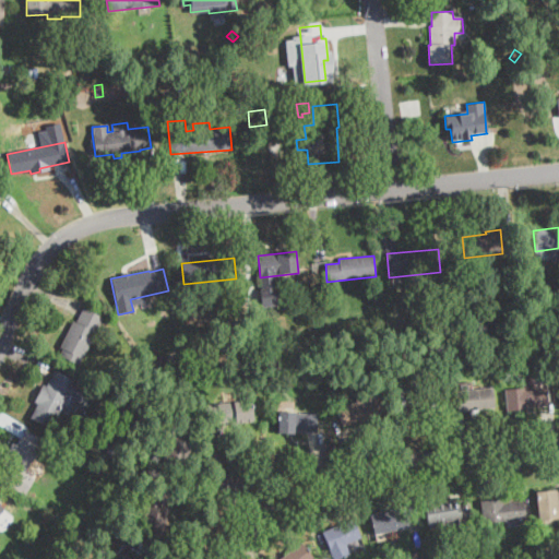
[(103,318),(79,365),(59,355),(62,348),(60,347),(73,321),(76,322),(84,308),(103,318)]
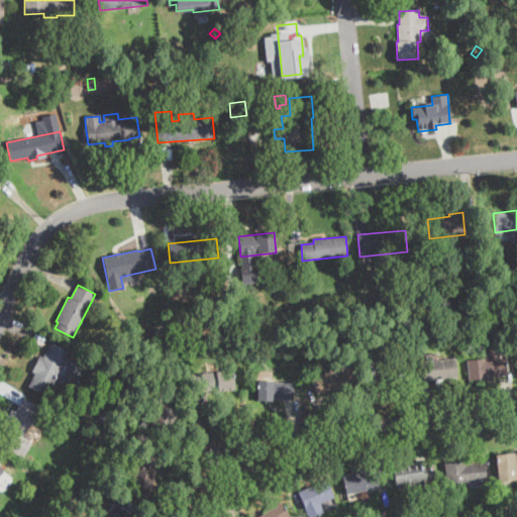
[(391,331),(384,336),(381,331),(388,326),(391,331)]
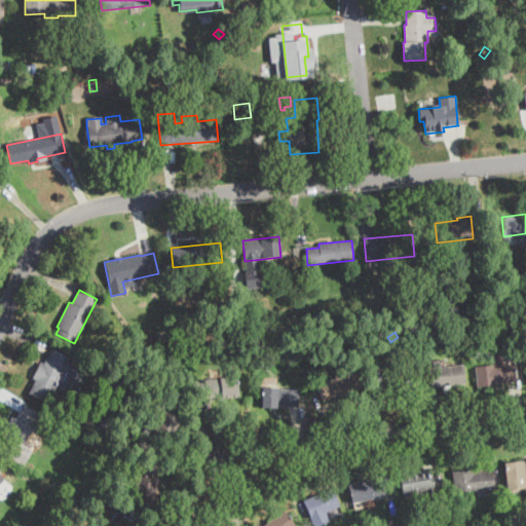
[(172,341),(160,342),(159,334),(171,333),(172,341)]
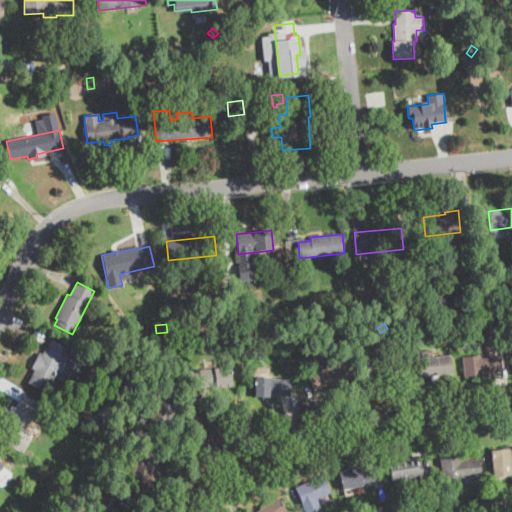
[(67,352),(84,360),(74,381),(61,375),(67,363),(63,361),(47,392),(28,383),(34,370),(31,368),(40,352),(43,354),(50,339),(69,348),(67,352)]
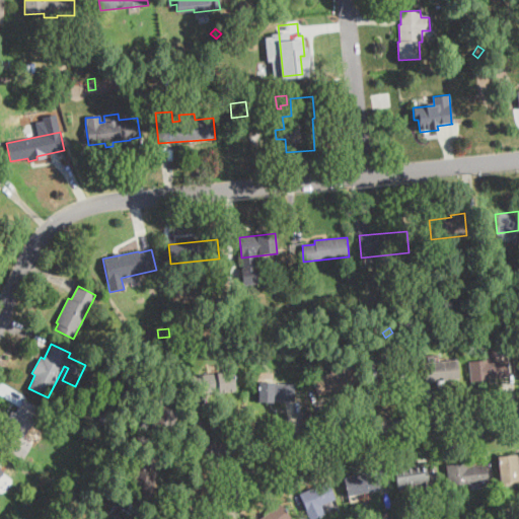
[(377,382),(373,382),(371,361),(403,357),(405,378),(377,382)]
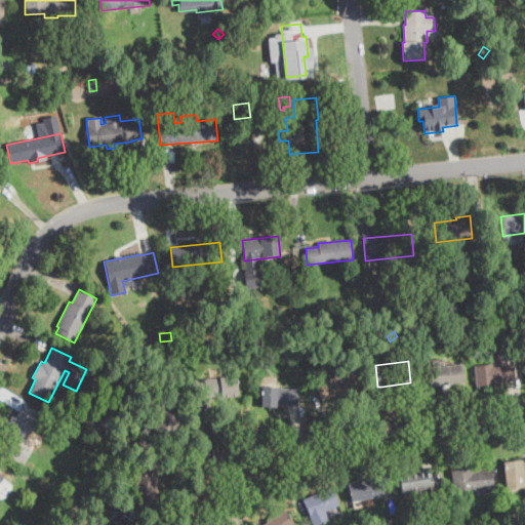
[(495,385),(476,386),(475,366),(514,363),(515,381),(495,384),(495,385)]
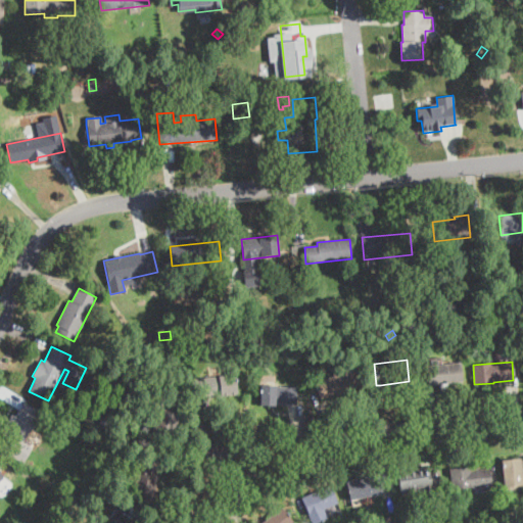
[(429,385),(427,366),(460,363),(462,382),(429,385)]
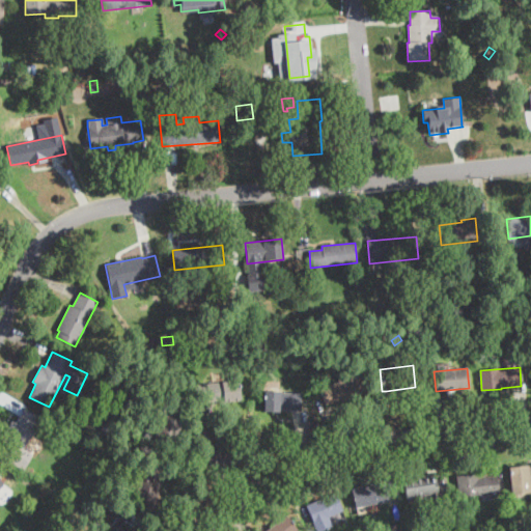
[(341,401),(325,407),(318,385),(357,374),(363,395),(341,401)]
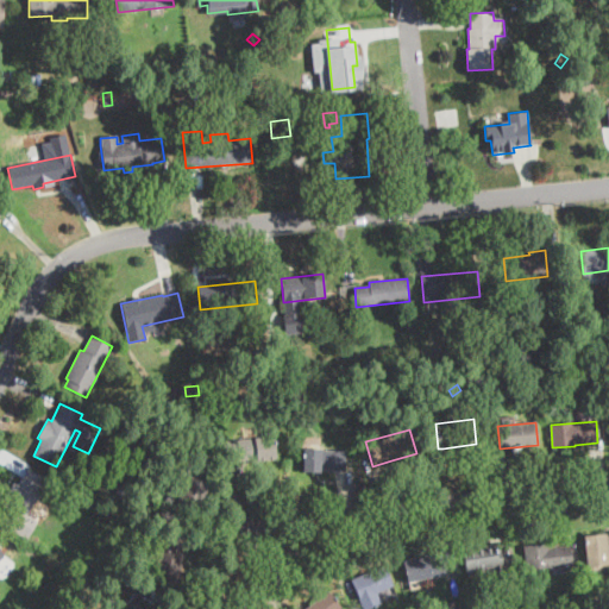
[(272,438),(272,458),(231,458),(231,438),(272,438)]
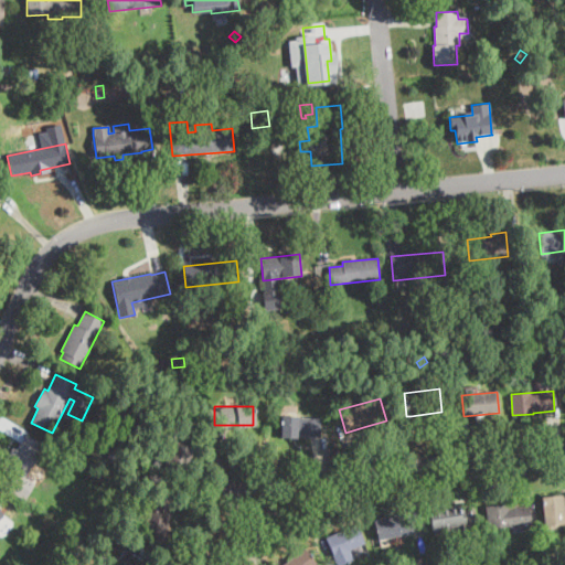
[(321,419),(320,438),(279,437),(280,417),(321,419)]
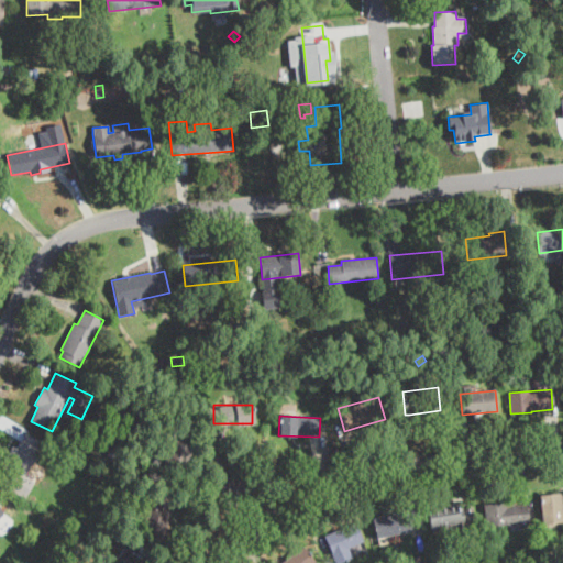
[(189,445),(177,474),(162,467),(176,435),(163,429),(167,419),(189,429),(183,443),(189,445)]
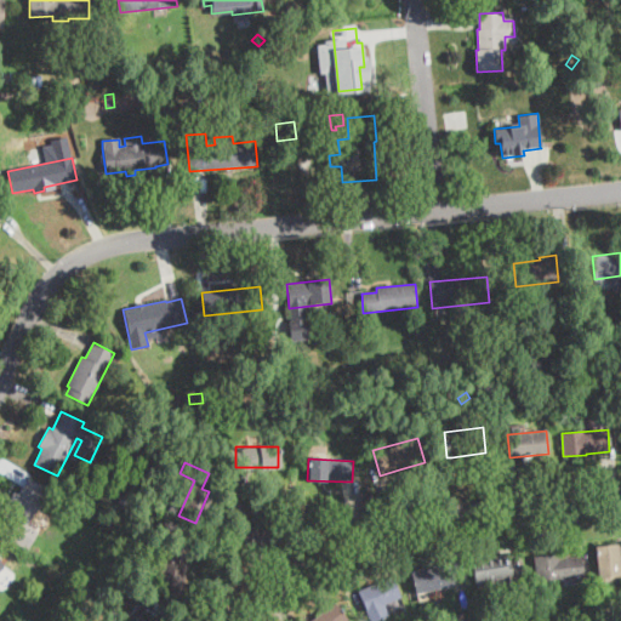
[(51,494),(41,508),(39,507),(28,525),(39,531),(28,548),(17,542),(17,543),(0,533),(0,527),(29,478),(51,491),(51,494)]
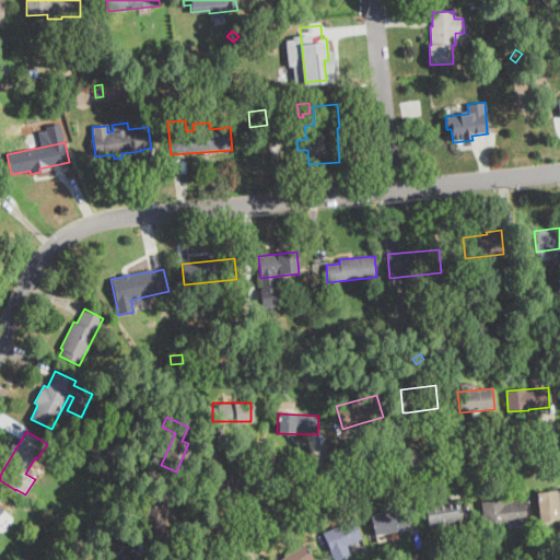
[(107,496),(101,509),(86,502),(93,489),(107,496)]
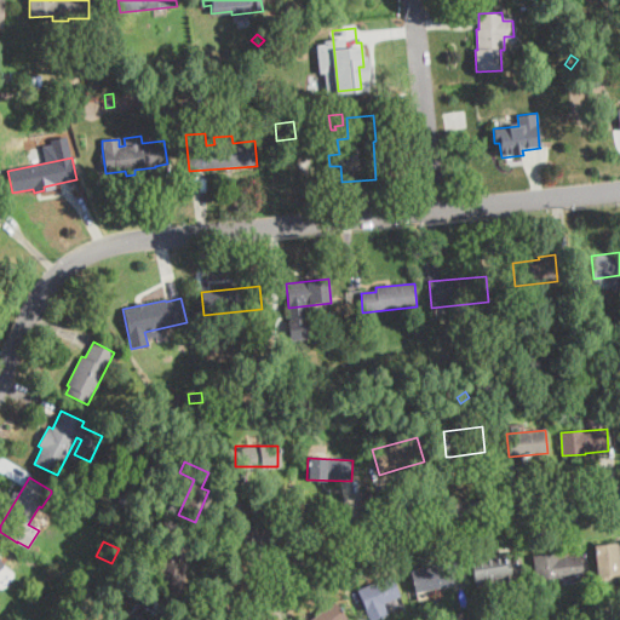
[(619,575),(597,578),(595,547),(619,545),(619,575)]
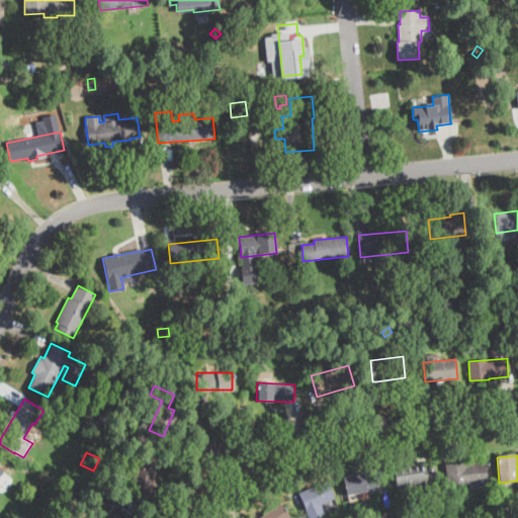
[(148,465),(157,468),(146,501),(128,495),(135,478),(125,475),(128,464),(138,467),(140,462),(148,465)]
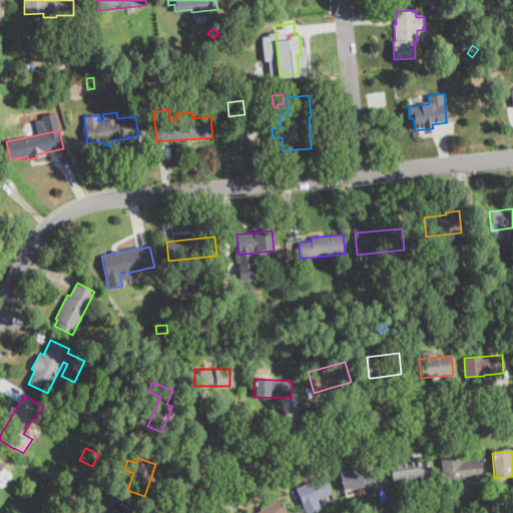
[(462,458),(463,462),(481,460),(482,477),(446,480),(444,460),(462,458)]
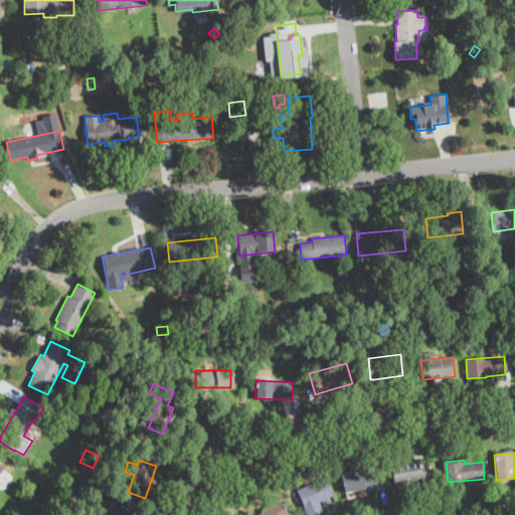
[(417,462),(418,467),(423,466),(424,477),(421,478),(421,479),(406,482),(407,485),(394,487),(391,466),(417,462)]
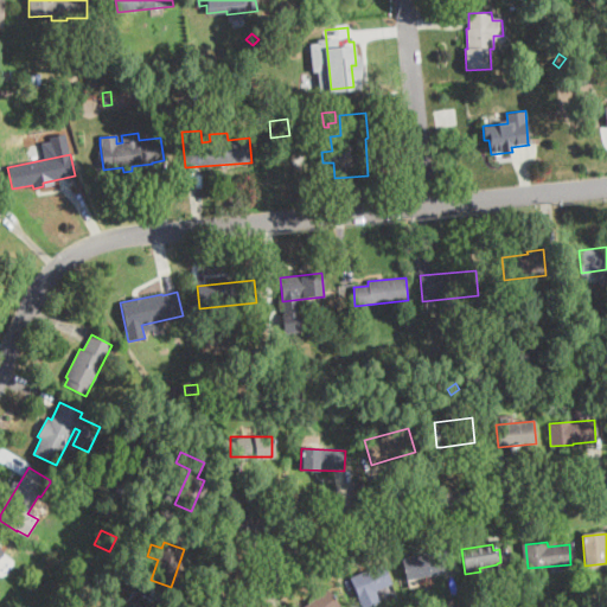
[(443,573),(407,581),(402,558),(415,555),(439,550),(443,573)]
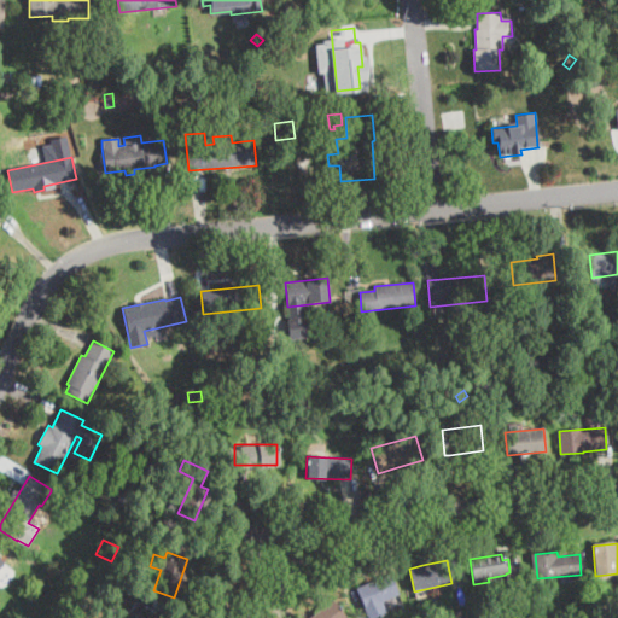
[(386,613),(374,617),(368,617),(356,589),(390,575),(398,595),(383,602),(386,613)]
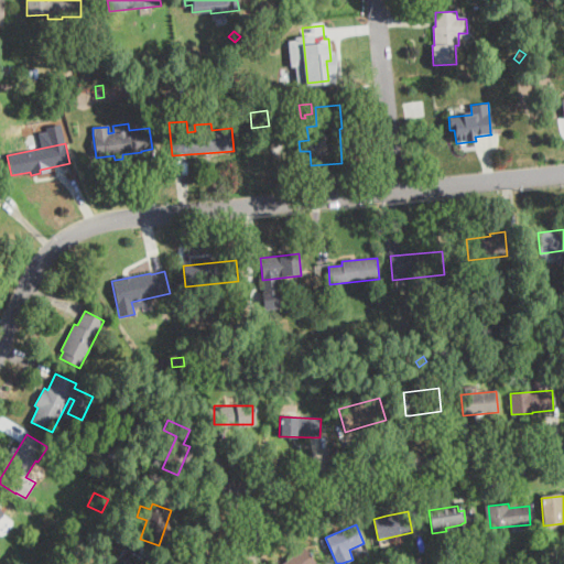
[(438,551),(431,552),(430,544),(437,543),(438,551)]
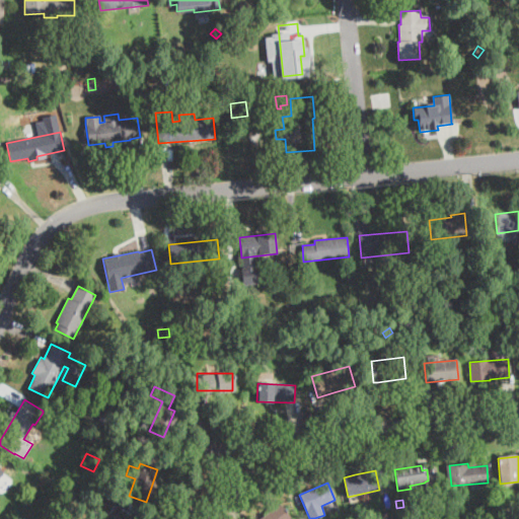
[(292,518),(260,518),(280,504),(292,518)]
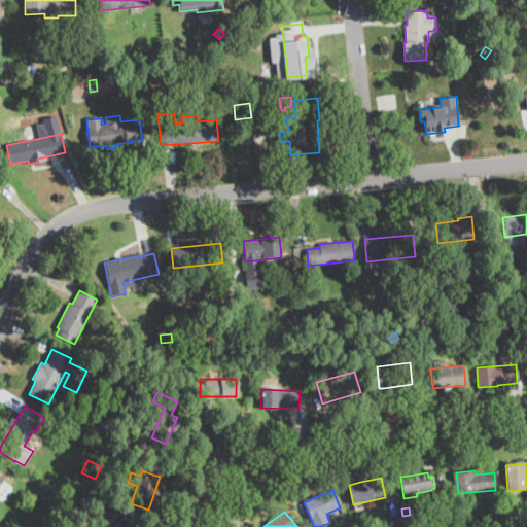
[(113,526),(119,518),(133,526),(113,526)]
